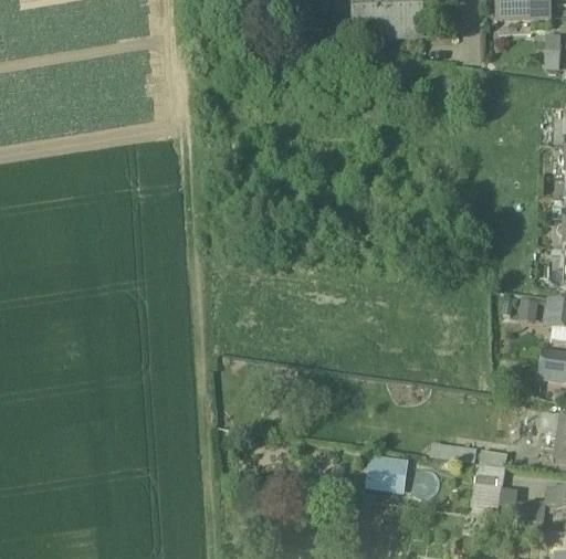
[(356,0),(359,34),(416,31),(413,0),(356,0)]
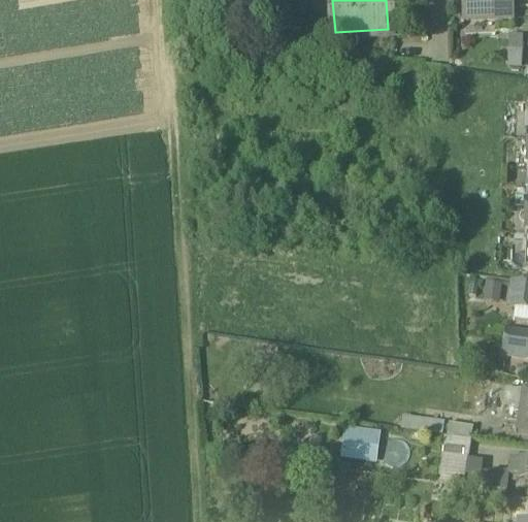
[(462,0),(463,18),(512,17),(510,0),(462,0)]
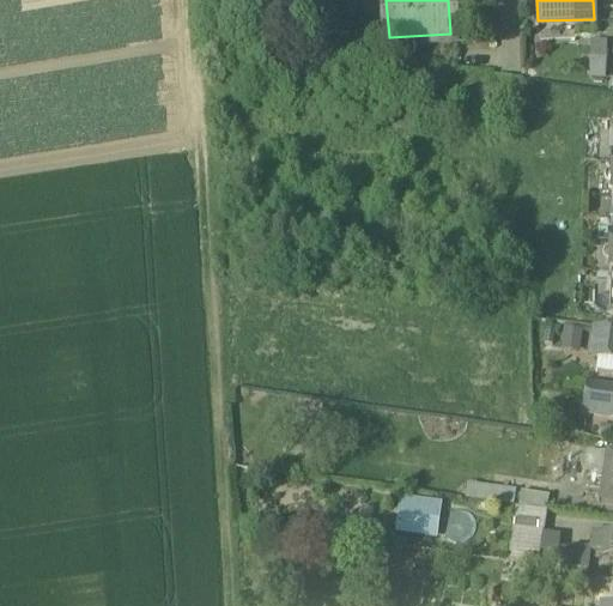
[(589,36),(588,74),(605,76),(606,37),(589,36)]
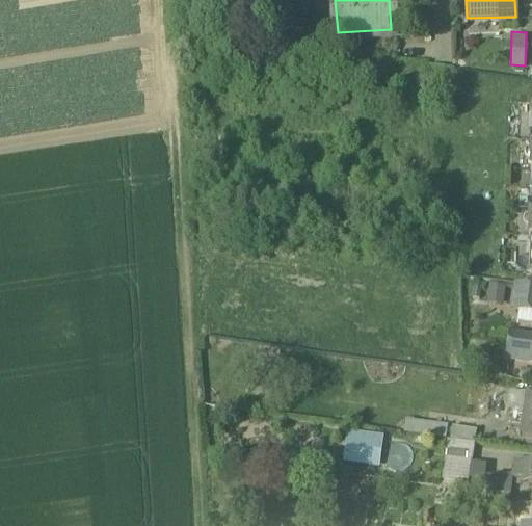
[(513,305),(531,307),(531,282),(516,280),(513,305)]
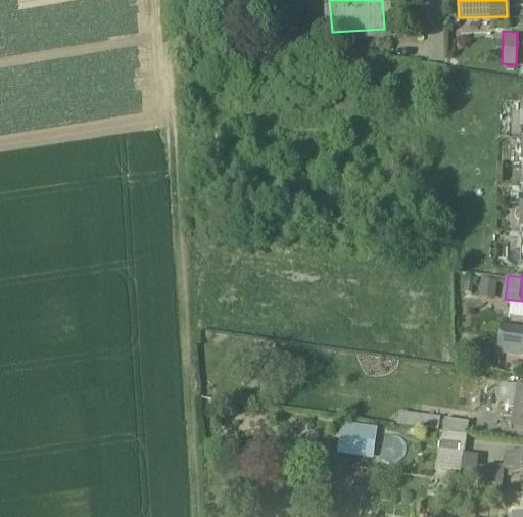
[(480,276),(477,295),(493,297),(496,278),(480,276)]
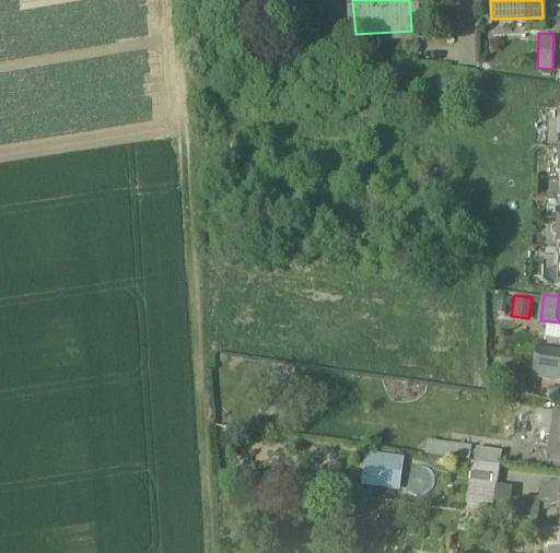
[(559,356),(558,356),(544,354),(540,375),(559,377),(559,356)]
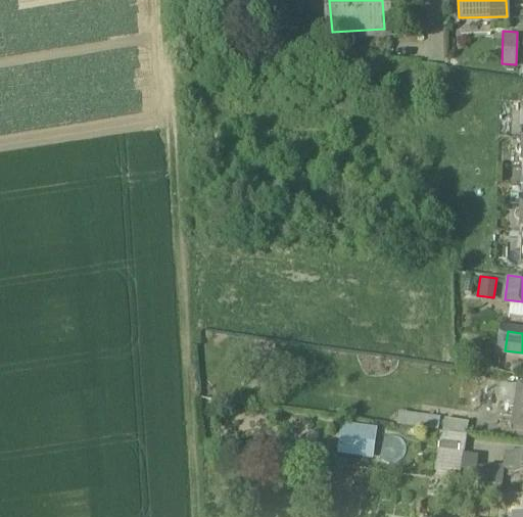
[(468,375),(490,378),(491,368),(470,365),(468,375)]
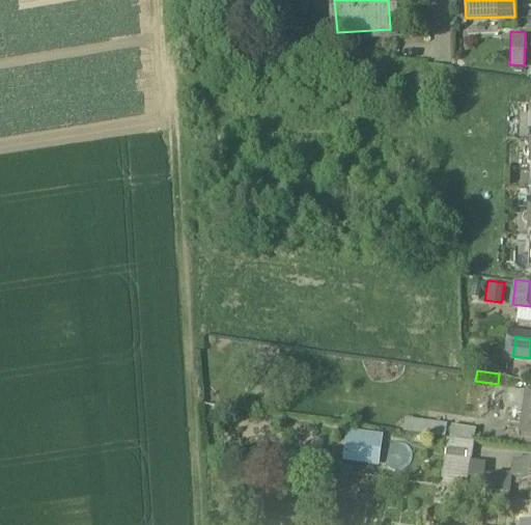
[(523,406),(525,390),(507,388),(505,403),(523,406)]
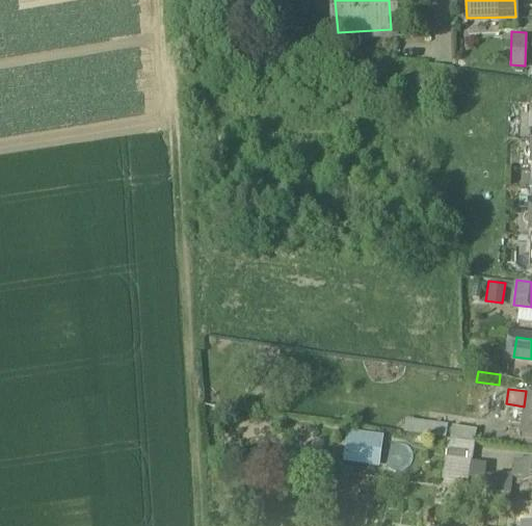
[(521,431),(531,432),(531,392),(526,391),(524,406),(521,431)]
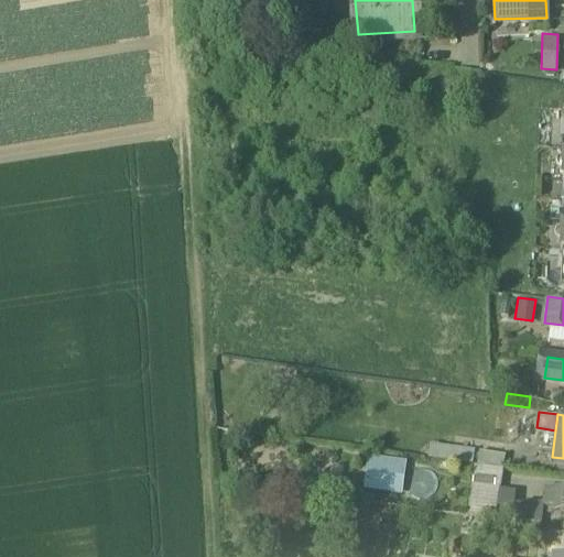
[(426,455),(472,461),(474,446),(429,440),(426,455)]
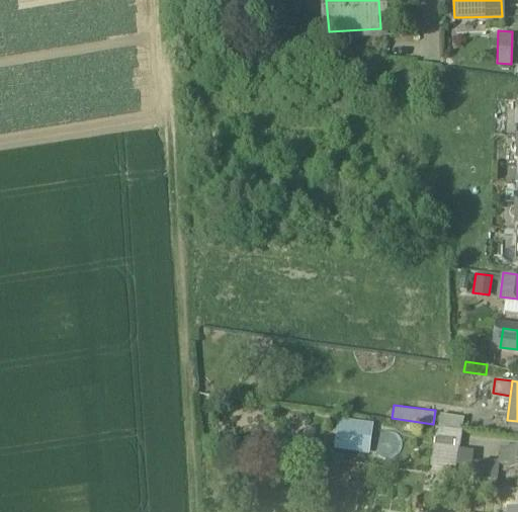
[(461,428),(462,428),(463,416),(440,413),(438,424),(461,428)]
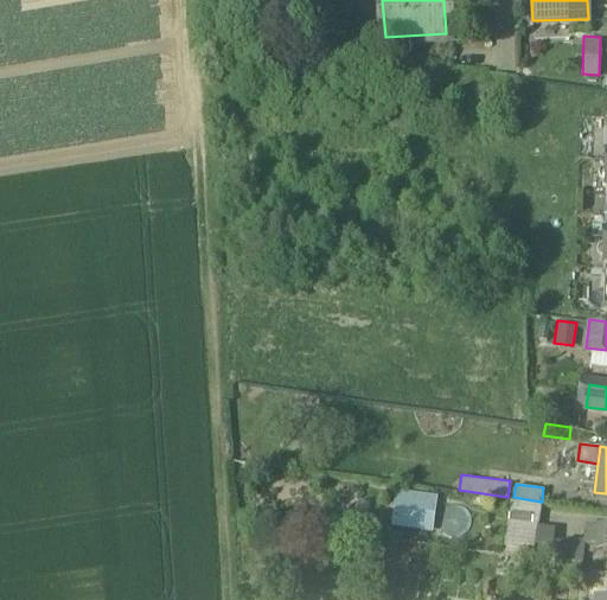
[(395,487),(390,525),(432,531),(438,493),(395,487)]
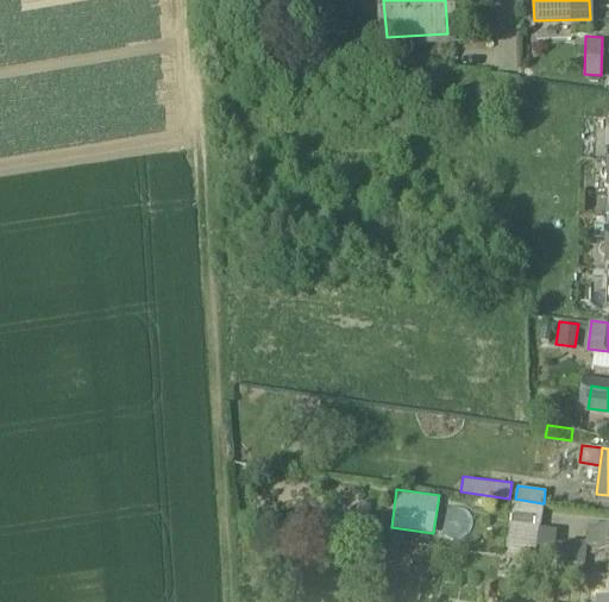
[(512,499),(508,521),(539,525),(542,503),(515,499),(512,499)]
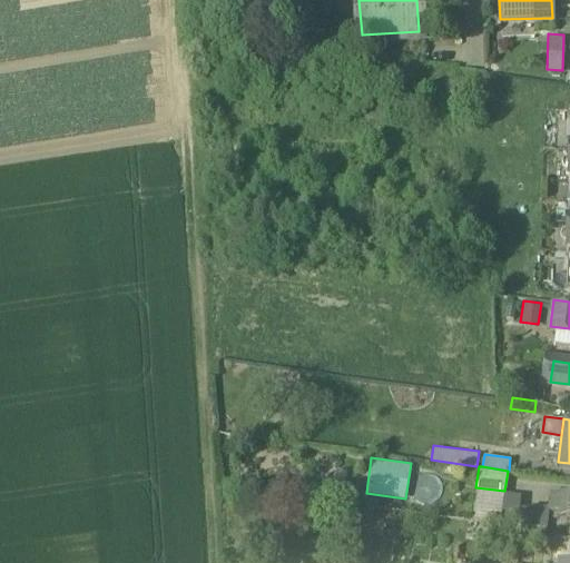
[(500,520),(504,491),(475,487),(472,516),(500,520)]
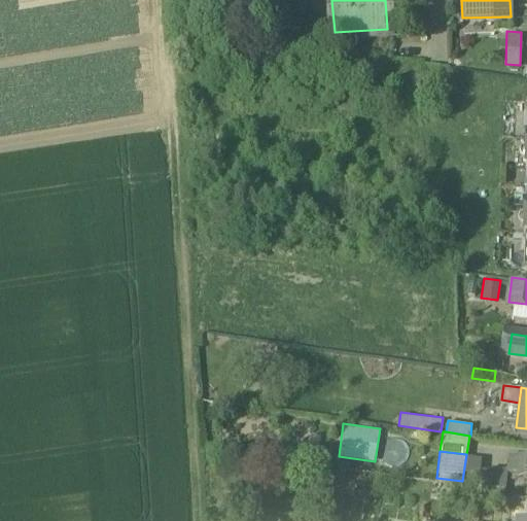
[(516,478),(526,479),(526,455),(508,453),(505,470),(517,472),(516,478)]
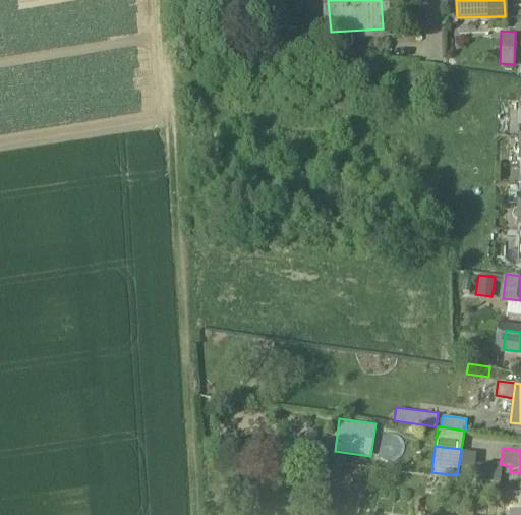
[(469,495),(496,498),(499,481),(472,478),(469,495)]
